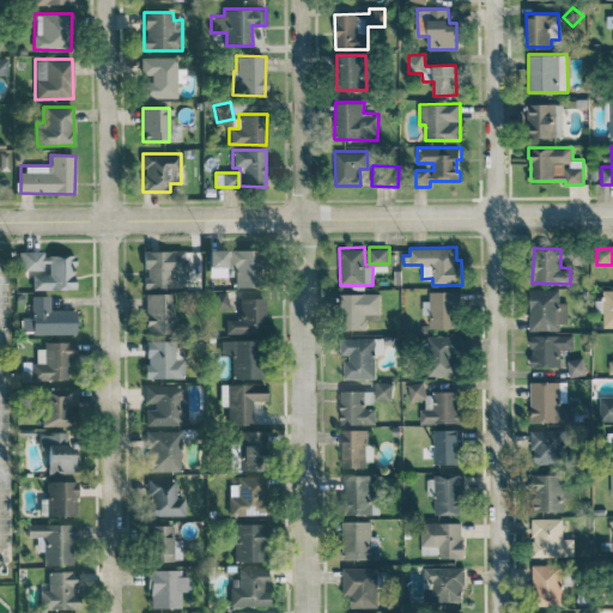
[(208,277),(226,277),(226,249),(208,250),(208,277)]
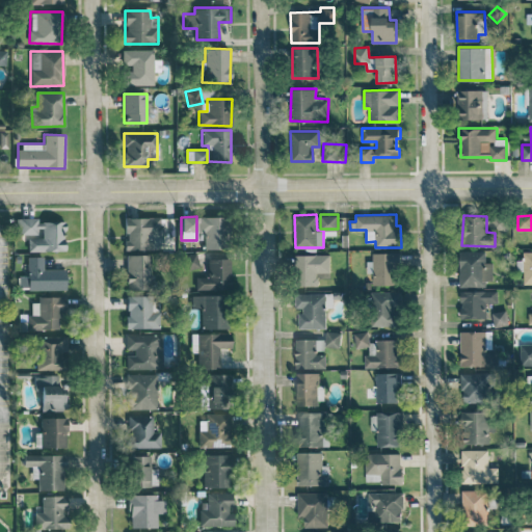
[(225,217),(198,216),(197,231),(205,232),(204,248),(225,248),(225,217)]
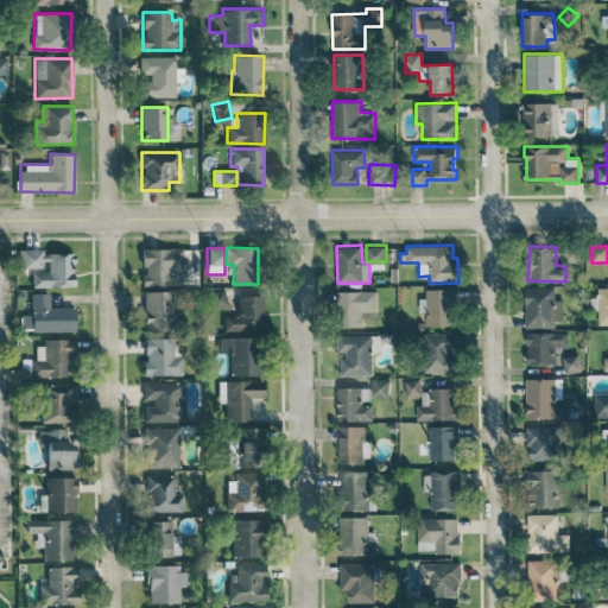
[(31,287),(74,286),(73,253),(42,253),(42,248),(20,249),(21,267),(48,266),(48,272),(31,272),(31,287)]
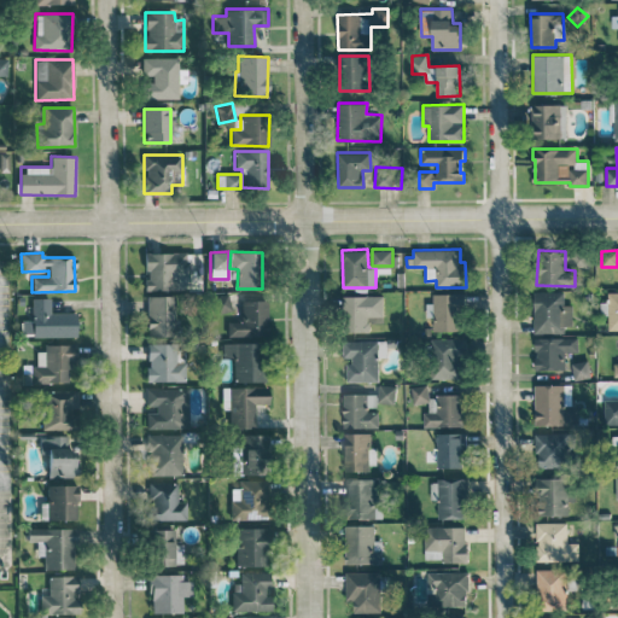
[(146,290),(188,290),(188,252),(145,252),(146,290)]
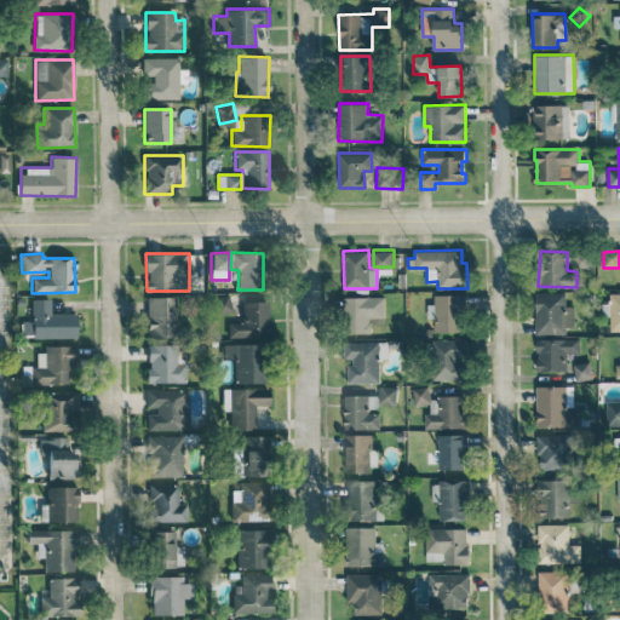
[(537,334),(567,333),(566,326),(574,326),(574,305),(566,305),(566,292),(535,292),(537,334)]
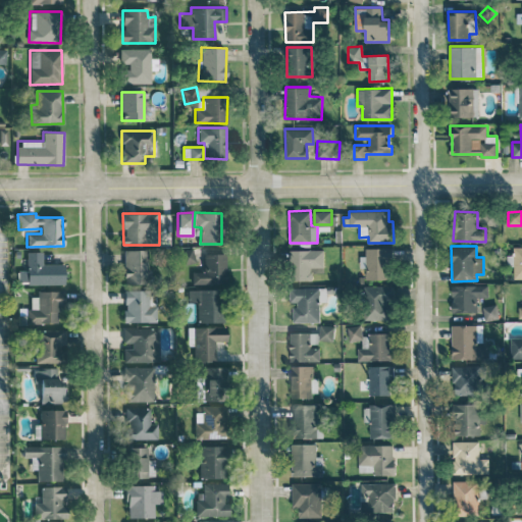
[(521,277),(521,246),(514,246),(513,278),(521,277)]
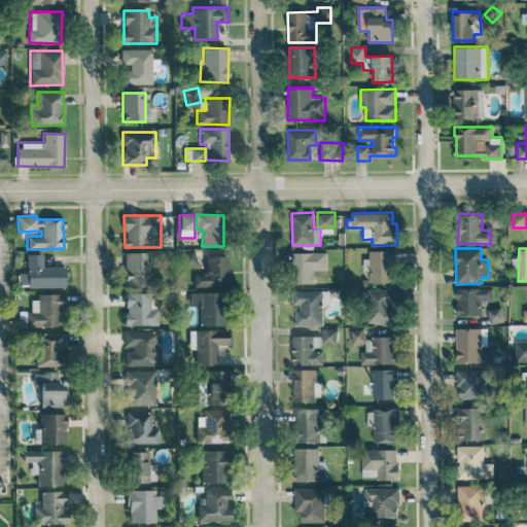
[(182,253),(185,267),(197,264),(194,250),(182,253)]
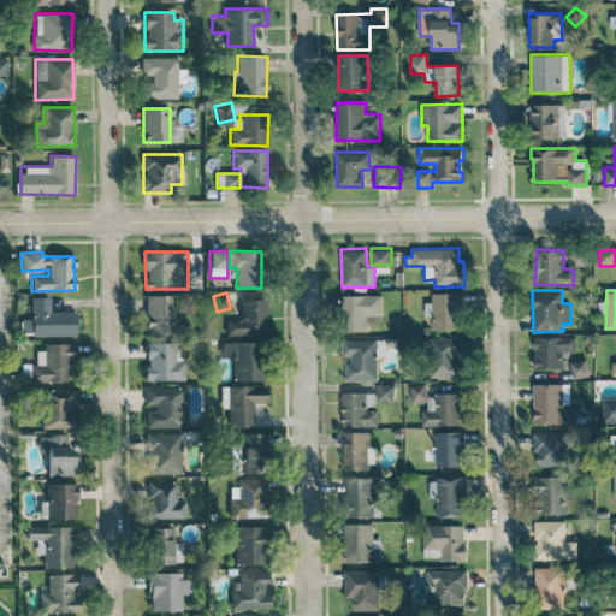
[(463,292),(431,292),(431,303),(425,303),(425,314),(431,314),(431,330),(462,330),(463,292)]
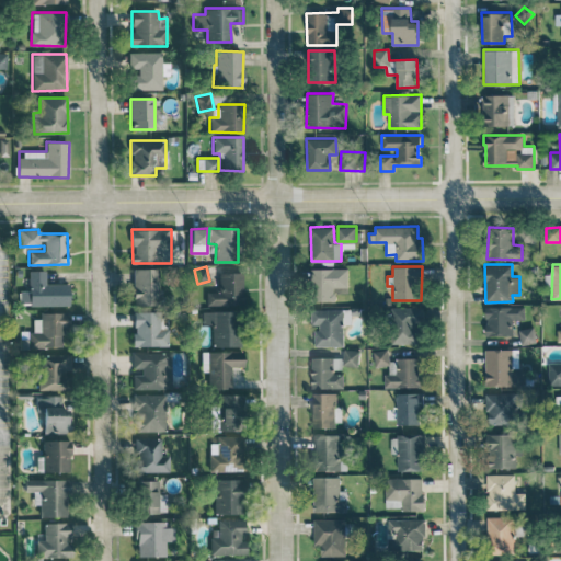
[(348,267),(311,268),(311,300),(335,300),(335,287),(348,286),(348,267)]
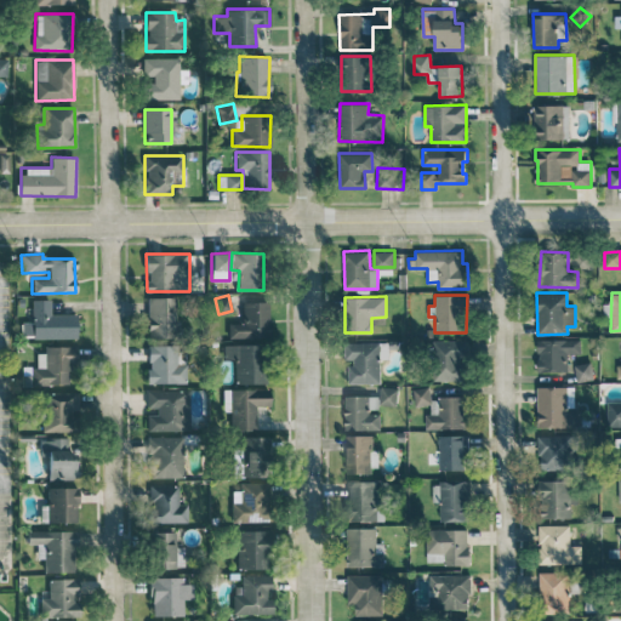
[(176,297),(148,297),(147,337),(175,337),(176,297)]
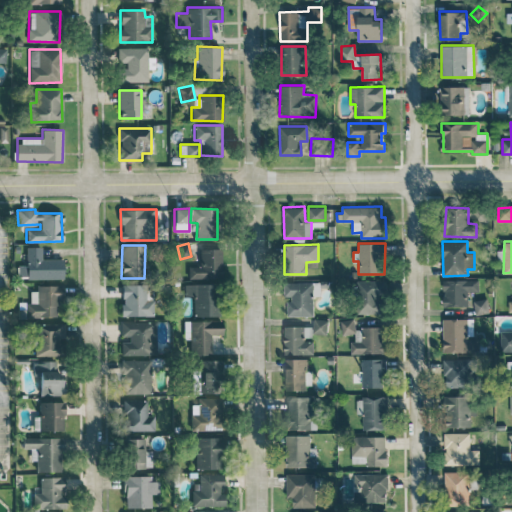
[(63,258),(42,259),(42,247),(26,247),(26,265),(18,265),(18,279),(63,278),(63,258)]
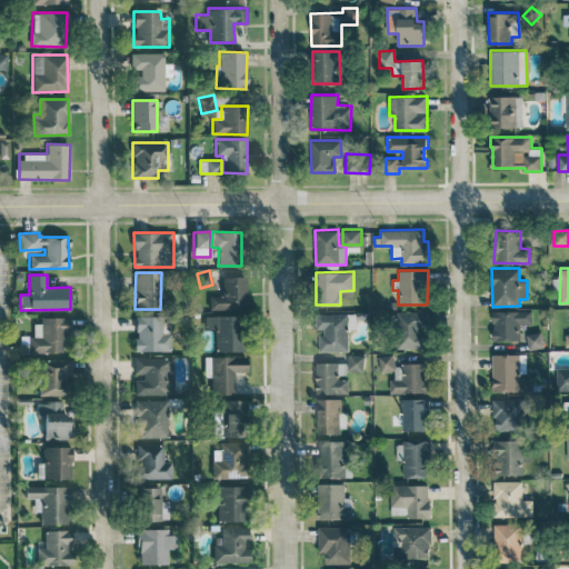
[(209,297),(209,310),(247,309),(246,276),(222,277),(222,296),(209,297)]
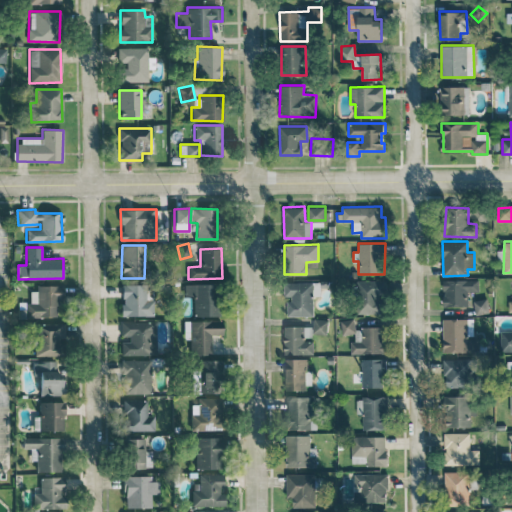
[(479,279),(443,279),(444,306),(467,305),(467,291),(479,291),(479,279)]
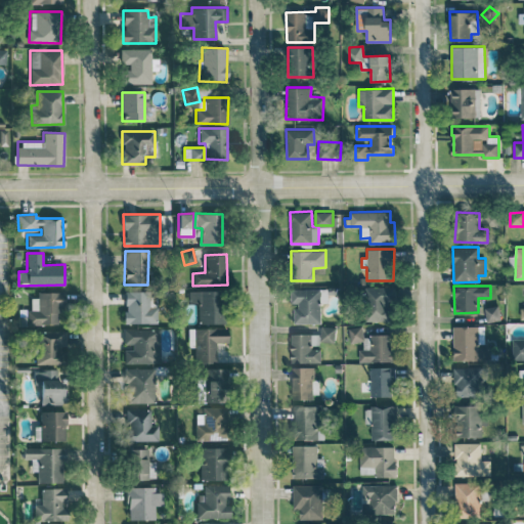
[(394,287),(365,287),(366,320),(390,320),(390,301),(395,301),(394,287)]
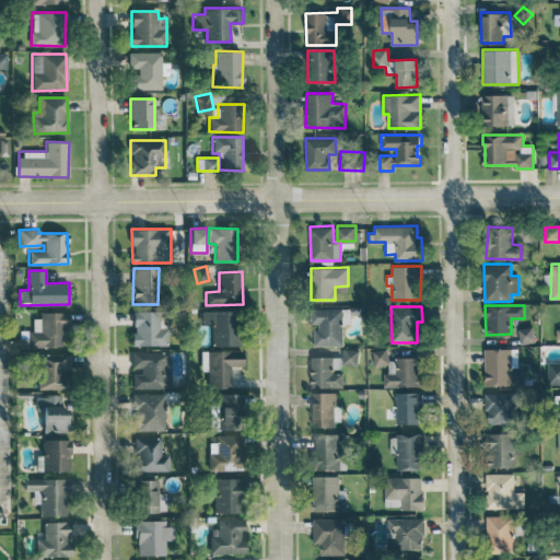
[(314,326),(314,346),(343,345),(342,307),(313,308),(313,326),(314,326)]
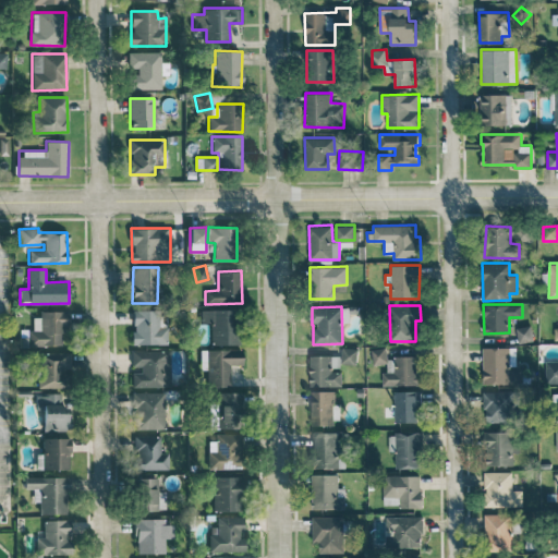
[(159,310),(133,311),(133,331),(131,331),(131,344),(167,343),(167,326),(159,326),(159,310)]
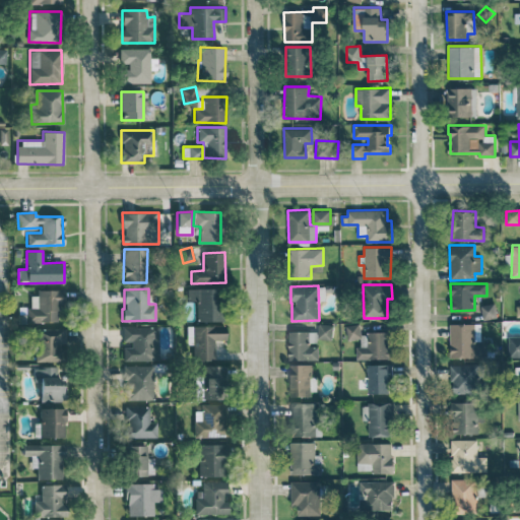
[(197,321),(222,321),(221,288),(187,289),(187,301),(196,301),(197,321)]
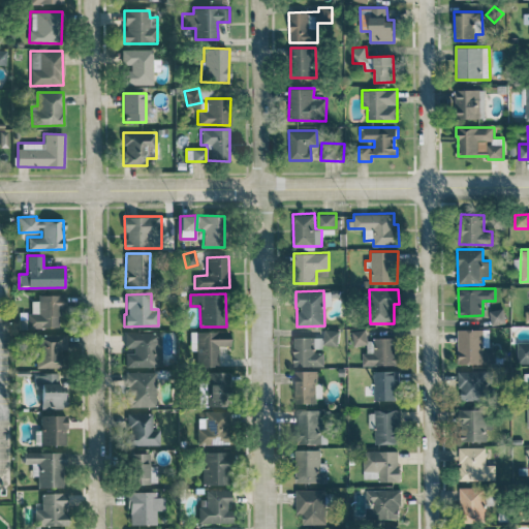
[(31,297),(31,313),(27,313),(27,328),(64,327),(63,296),(31,297)]
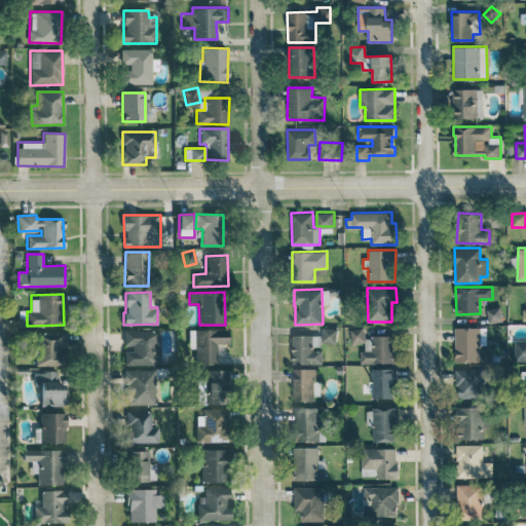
[(322,342),(336,342),(337,328),(323,327),(322,342)]
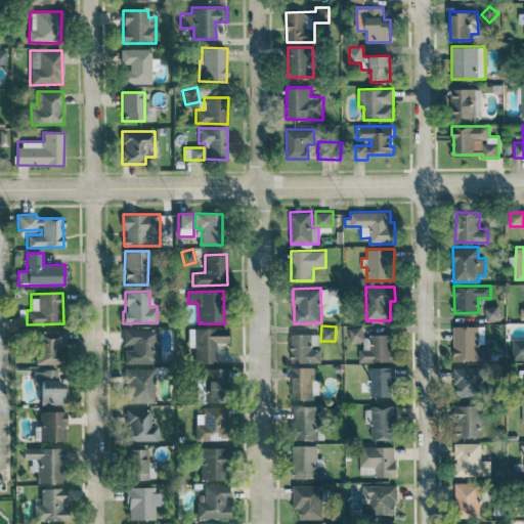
[(453,359),(490,359),(490,345),(485,345),(485,325),(453,325),(453,359)]
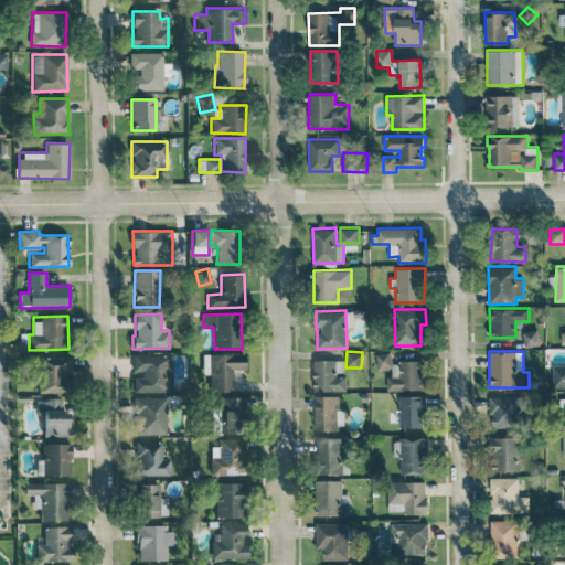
[(390,390),(425,388),(424,360),(392,361),(392,352),(375,353),(376,368),(388,368),(390,390)]
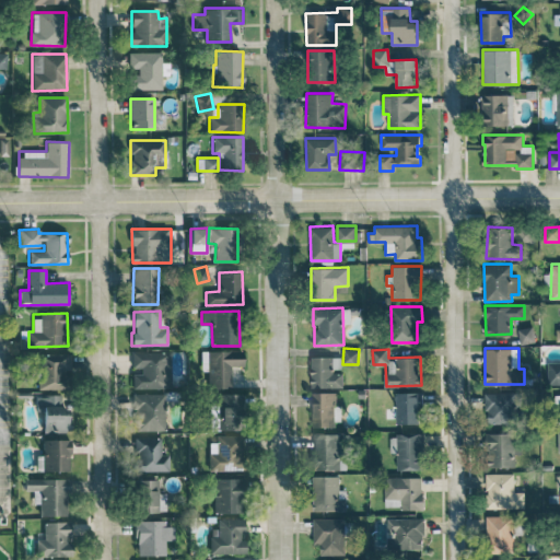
[(231,387),(231,366),(243,366),(243,350),(208,351),(208,387),(231,387)]
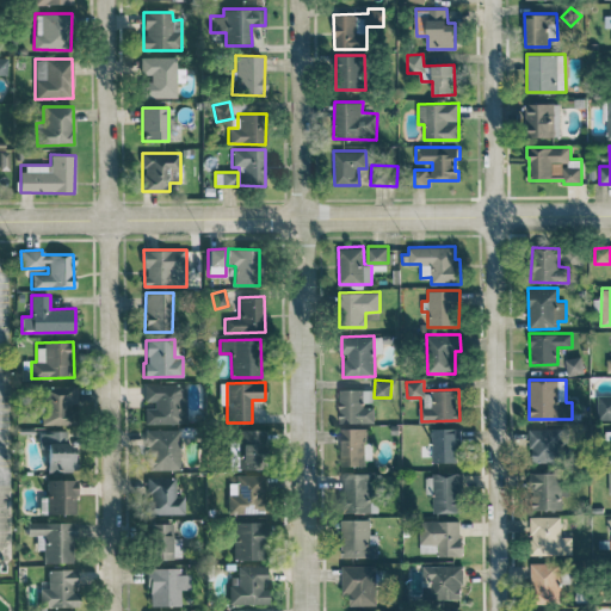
[(186,424),(186,384),(144,383),(143,405),(143,424),(186,424)]
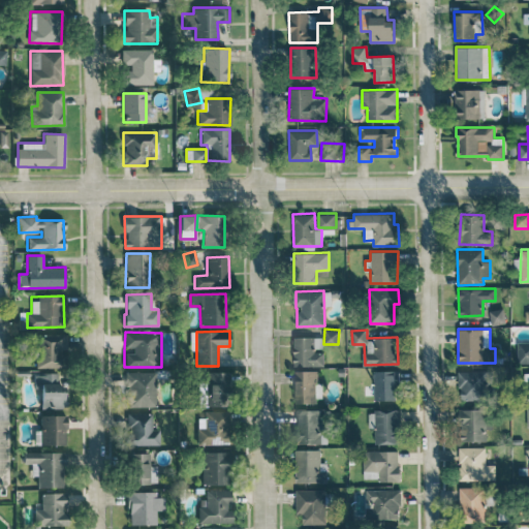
[(67,335),(36,334),(35,368),(63,368),(63,349),(66,349),(67,335)]
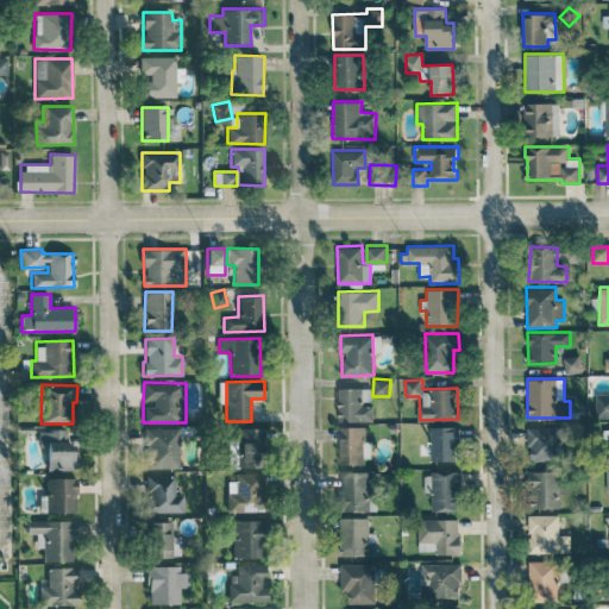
[(360,388),(338,387),(338,420),(374,421),(374,405),(360,405),(360,388)]
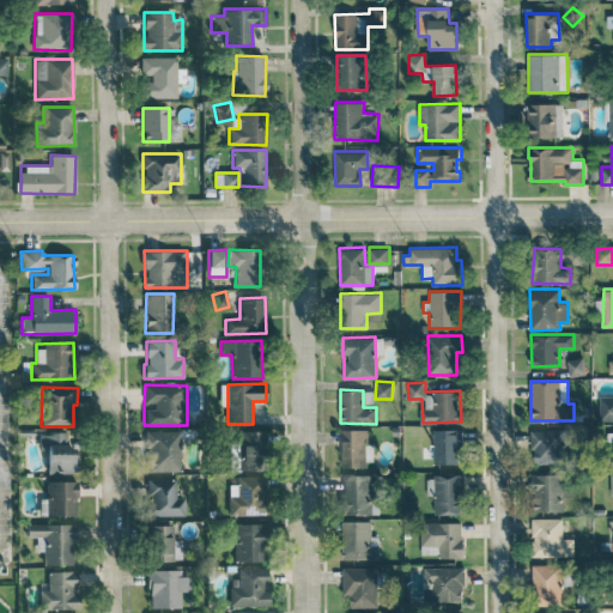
[(599,422),(612,420),(612,395),(599,396),(599,422)]
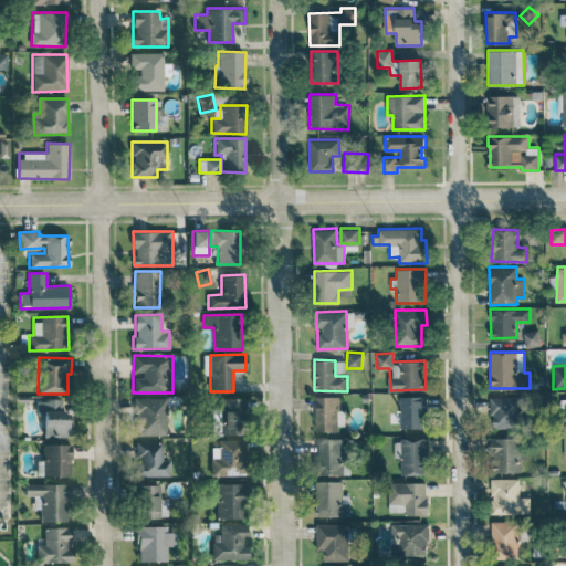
[(315,396),(315,430),(345,429),(344,409),(339,409),(339,396),(315,396)]
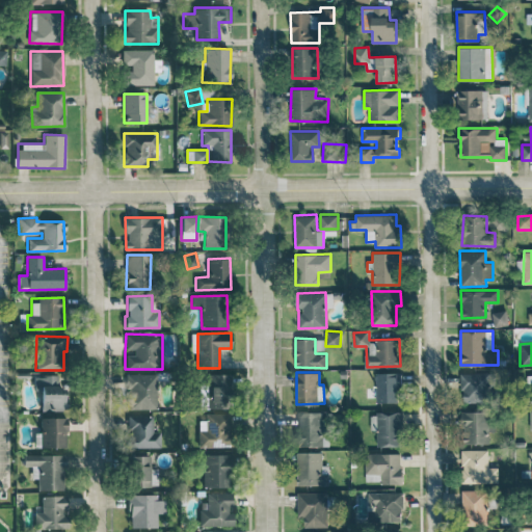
[(377,372),(376,402),(401,402),(401,372),(377,372)]
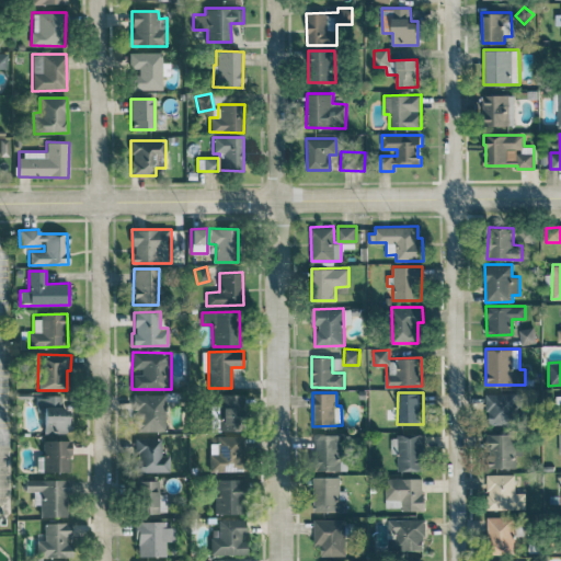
[(485,423),(517,423),(518,393),(485,392),(485,423)]
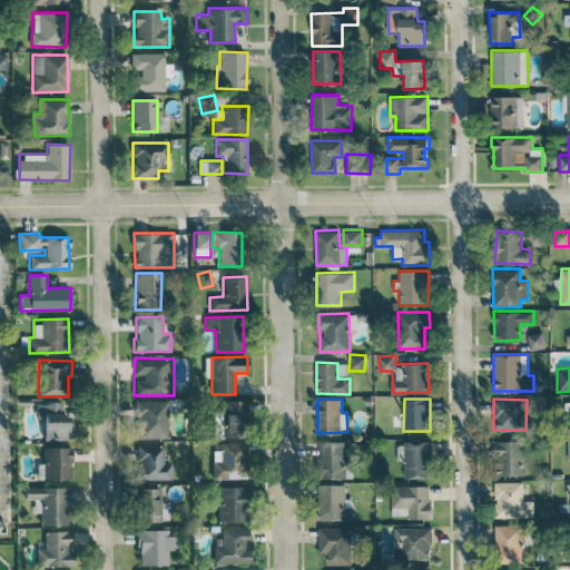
[(137,439),(168,438),(167,400),(136,401),(137,439)]
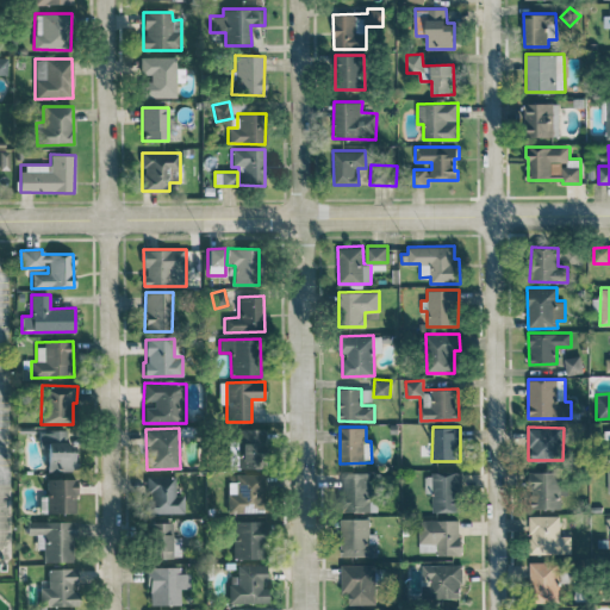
[(265,429),(237,429),(237,442),(229,441),(228,467),(263,468),(265,429)]
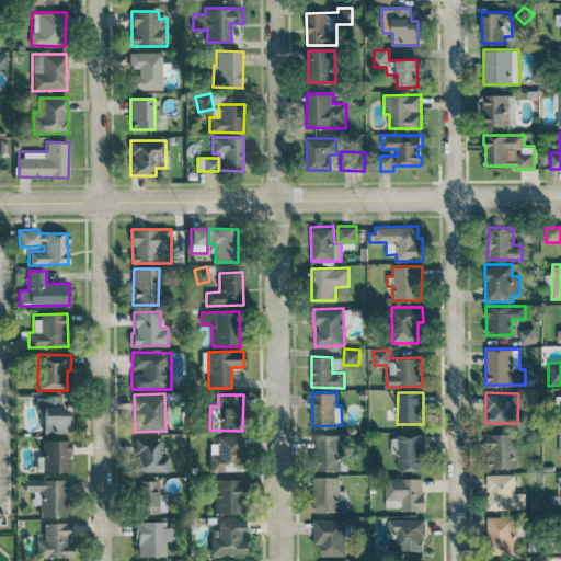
[(36,397),(36,412),(43,411),(44,433),(68,432),(68,410),(61,410),(60,396),(36,397)]
